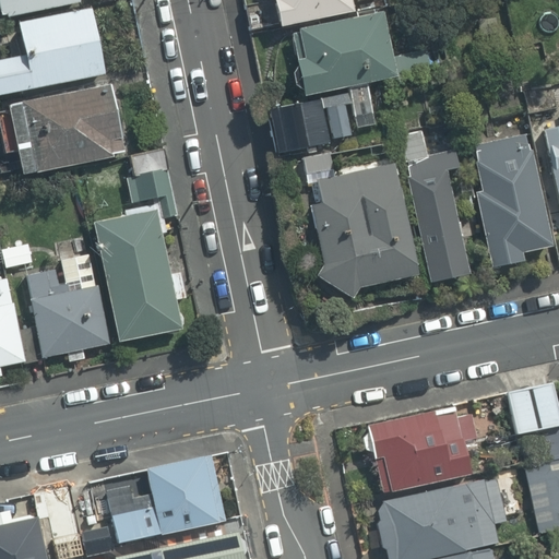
[(7,14),(8,18),(80,2),(79,0),(0,0),(0,11),(1,15),(7,14)]
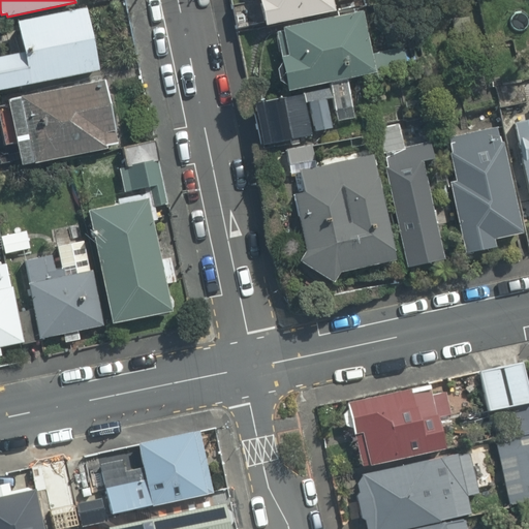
[(258,0),(263,25),(334,11),(332,0),(258,0)]
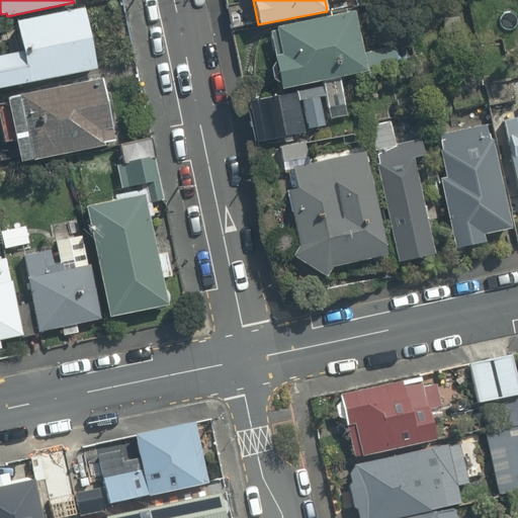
[(229,5),(232,27),(257,22),(253,1),(229,5)]
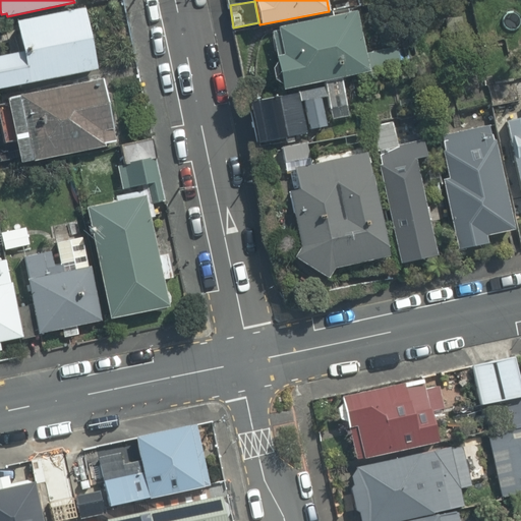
[(0,89),(98,69),(85,8),(17,21),(23,52),(0,56),(0,89)]
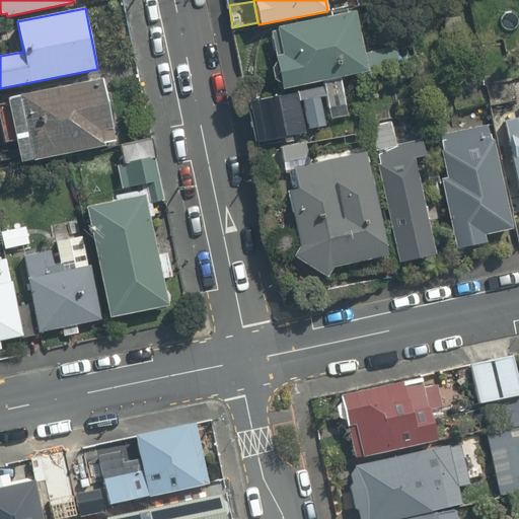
[(323,81),(340,77),(340,76),(399,64),(395,47),(364,53),(356,11),(277,27),(278,30),(272,31),(277,56),(275,56),(276,63),(272,68),(274,79),(281,83),(282,89),(323,81)]
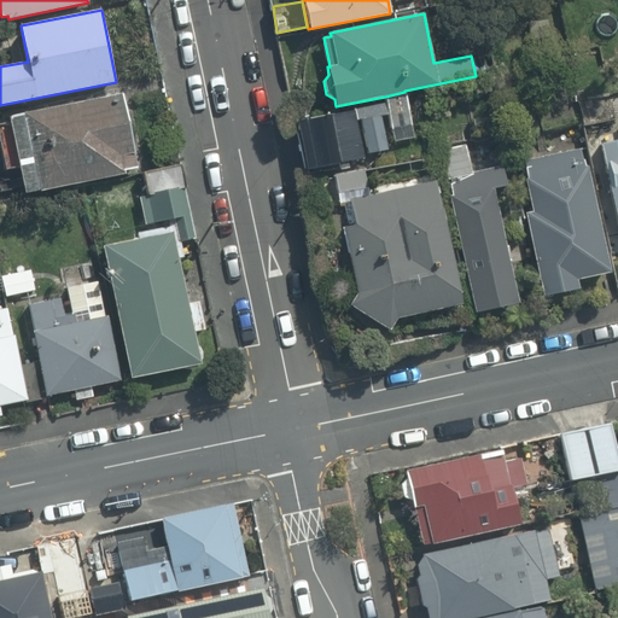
[(529,23),(532,40),(551,36),(547,19),(529,23)]
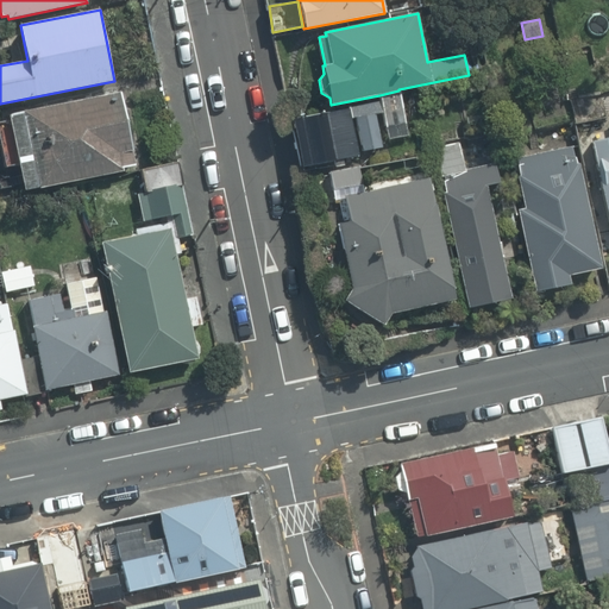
[(19,163),(25,192),(124,170),(124,168),(136,165),(120,92),(8,115),(10,121),(0,123),(0,145),(5,167),(19,163)]
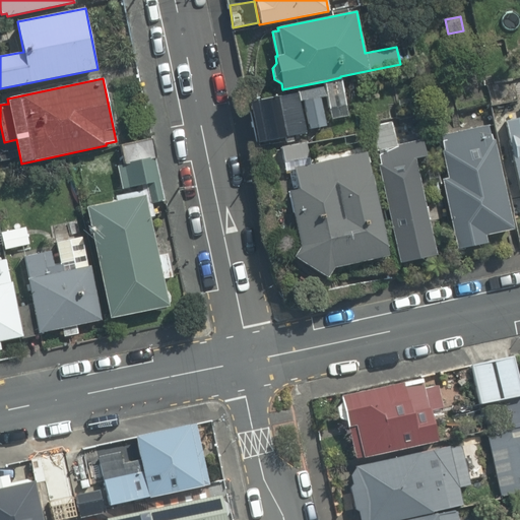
[(324,86),(249,103),(257,143),(285,137),(286,143),(295,141),(294,136),(306,133),(300,102),(303,101),(310,130),(326,126),(320,99),(326,96),(332,121),(348,118),(340,81),(324,84),(324,86)]
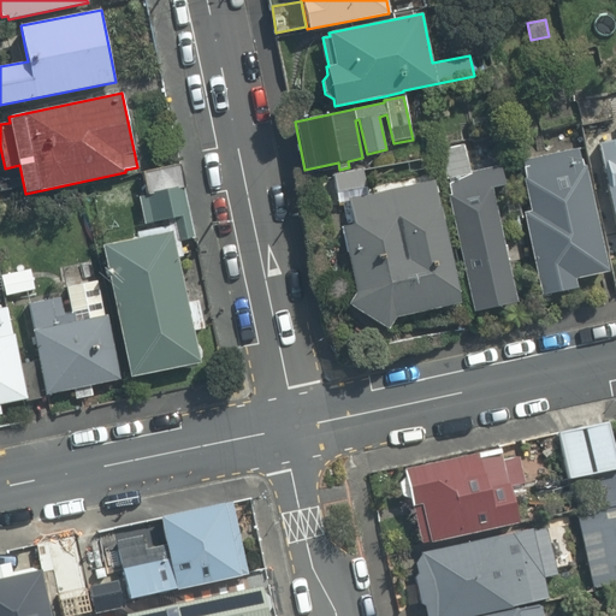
[(615,140),(596,144),(615,238),(615,119),(615,120),(615,125),(615,140)]
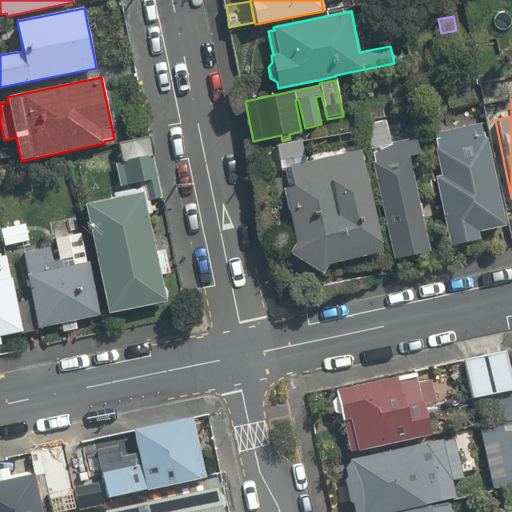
[(390,143),(386,120),(366,124),(374,161),(371,162),(391,258),(428,251),(408,156),(419,153),(416,137),(390,143)]
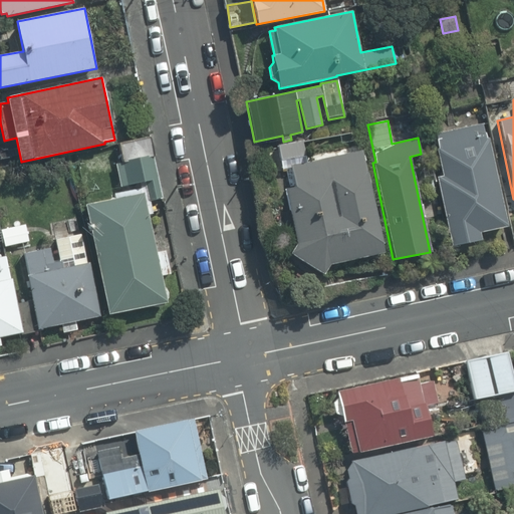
[(436,177),(450,246),(480,240),(478,233),(506,227),(488,139),(485,139),(483,124),(435,135),(438,149),(436,149),(442,176),(436,177)]
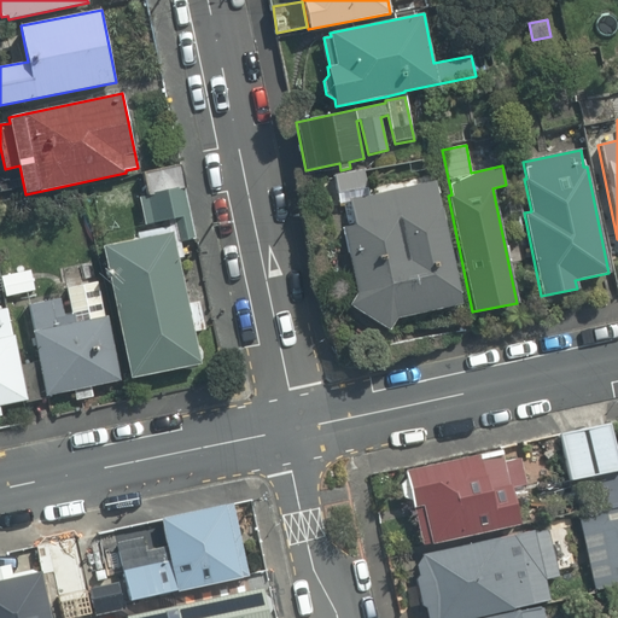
[(100,245),(128,379),(200,365),(194,332),(205,328),(200,304),(188,308),(178,258),(187,256),(184,240),(194,238),(179,165),(136,175),(147,227),(133,229),(135,238),(100,245)]
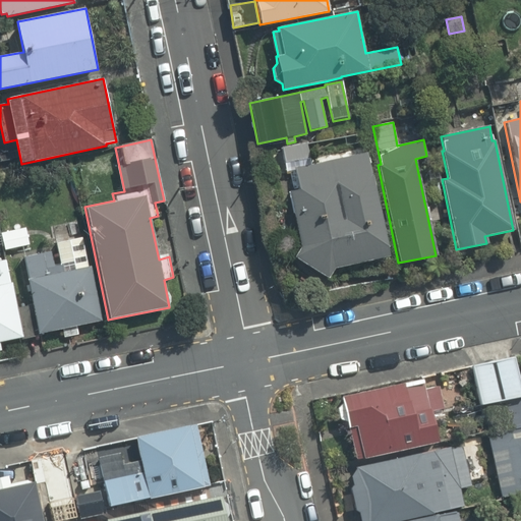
[(295,256),(328,278),(334,267),(388,255),(366,153),(311,163),(307,142),(282,148),(287,171),(295,169),(299,188),(299,189),(290,191),(301,245),(295,256)]
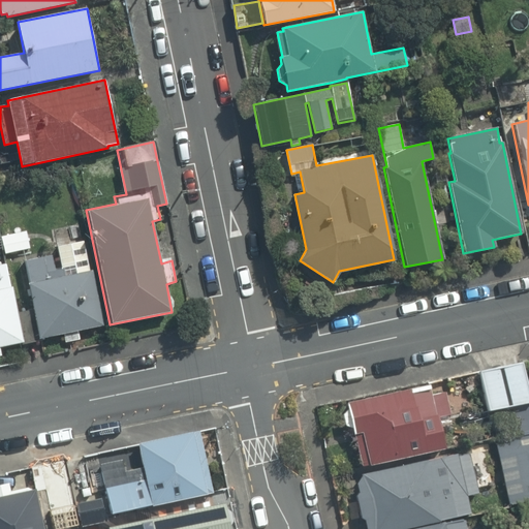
[(438,200),(447,198),(444,184),(435,186),(438,200)]
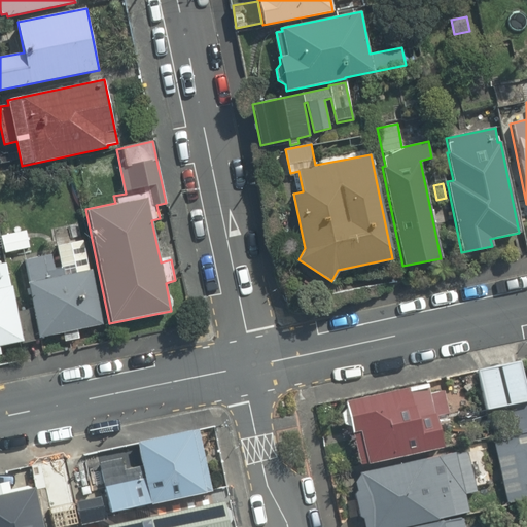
[(2,236),(5,252),(31,248),(28,231),(2,236)]
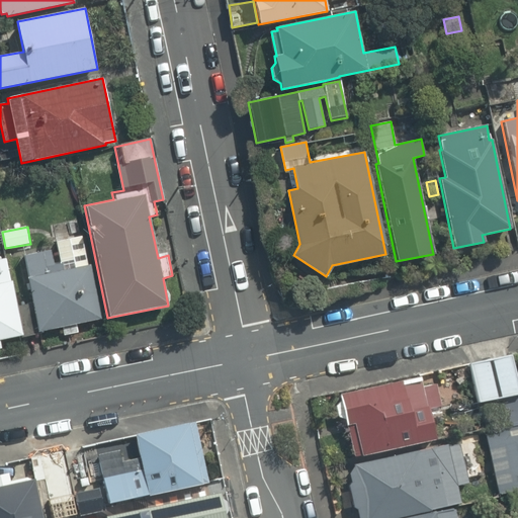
[(16,307),(22,337),(40,333),(40,332),(63,327),(64,335),(78,332),(76,324),(101,319),(90,265),(88,265),(83,236),(56,242),(60,263),(55,264),(52,250),(24,255),(28,276),(26,277),(31,304),(16,307)]
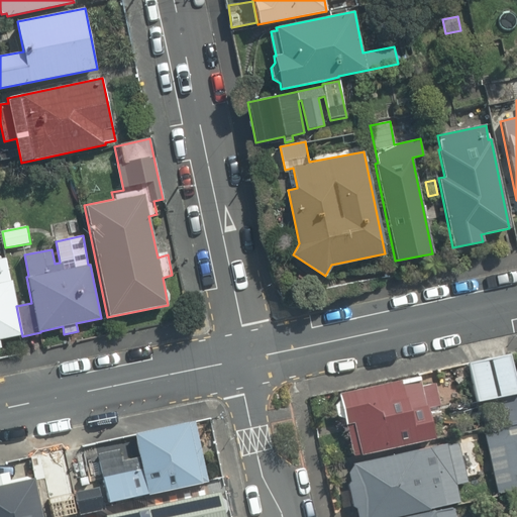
[(0,347),(1,347),(0,340),(0,339),(22,335),(11,281),(10,281),(5,257),(0,259),(0,347)]
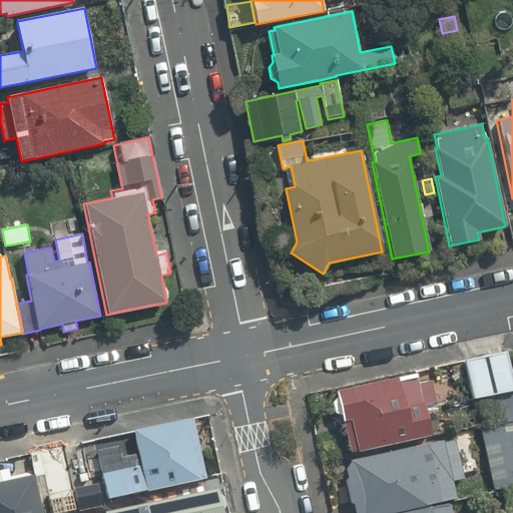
[(492,394),(498,421),(512,417),(512,387),(505,352),(466,360),(474,398),(492,394)]
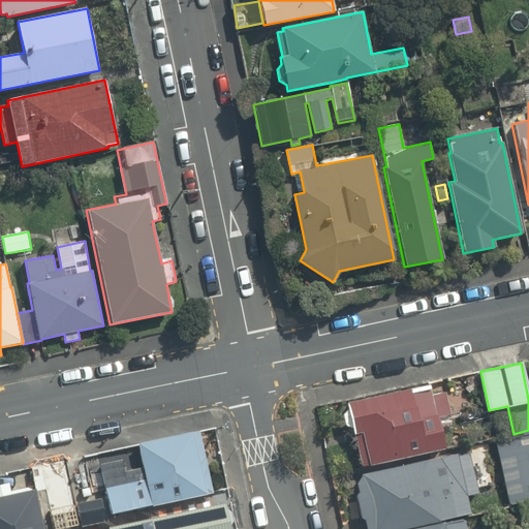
[(430,395),(428,385),(346,403),(347,407),(341,413),(344,426),(352,427),(361,466),(368,464),(368,465),(444,448),(437,416),(449,413),(444,392),(430,395)]
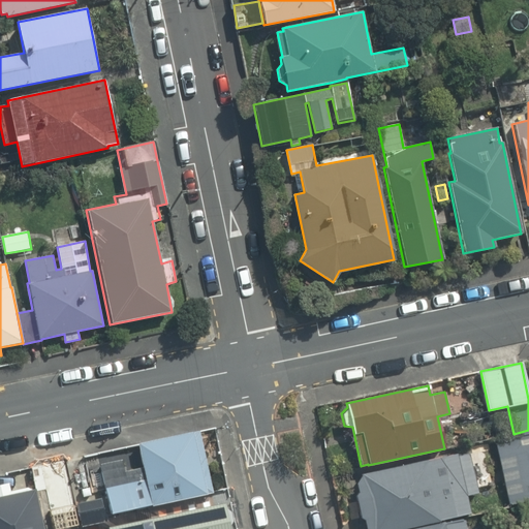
[(492,414),(494,425),(507,421),(505,411),(492,414)]
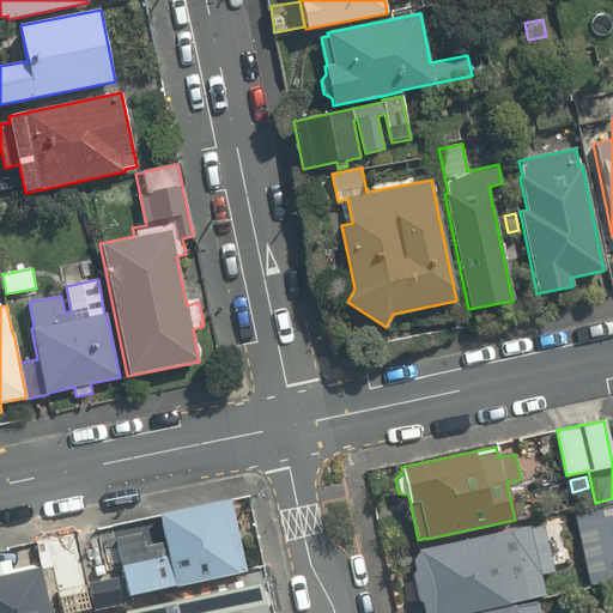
[(248,566),(231,498),(158,515),(164,540),(144,545),(140,530),(113,538),(126,595),(248,566)]
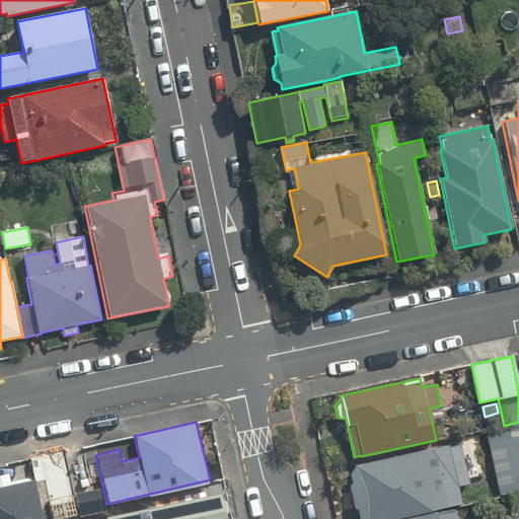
[(518,422),(487,430),(500,495),(518,490),(518,422)]
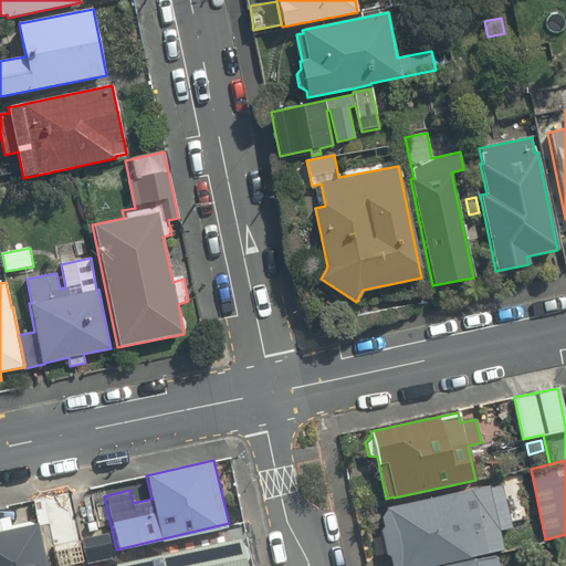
[(391,565),(425,565),(471,557),(470,556),(503,549),(500,530),(511,527),(502,483),(386,506),(386,509),(381,517),(383,526),(380,531),(386,554),(389,556),(391,565)]
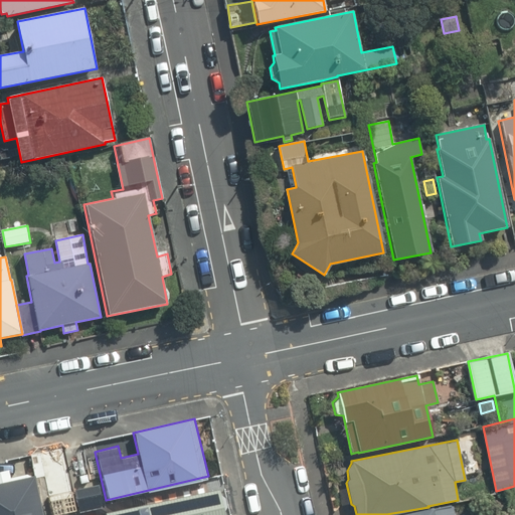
[(42,514),(34,476),(32,477),(27,475),(11,478),(9,471),(0,472),(0,514),(42,514)]
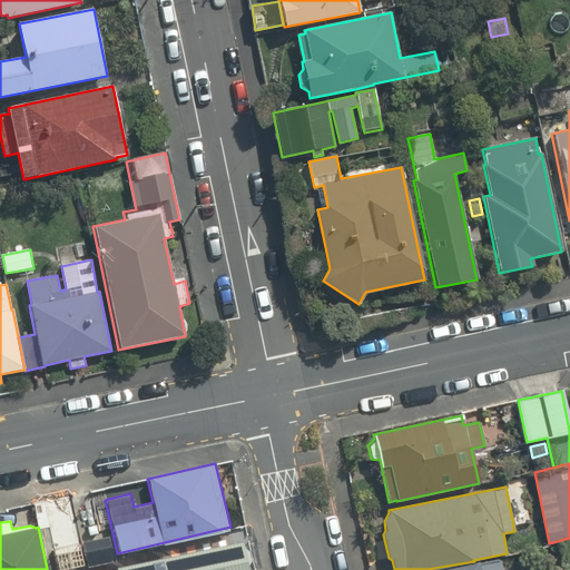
[(81,540),(87,567),(115,562),(109,534),(81,540)]
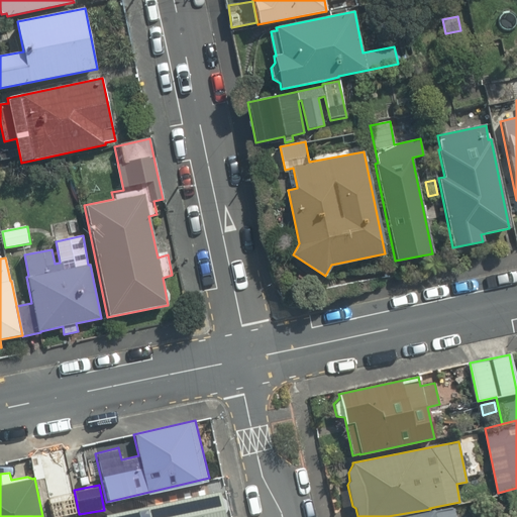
[(224,516),(224,515),(227,509),(225,499),(220,497),(219,492),(158,504),(157,497),(142,500),(144,508),(119,514),(119,516),(224,516)]
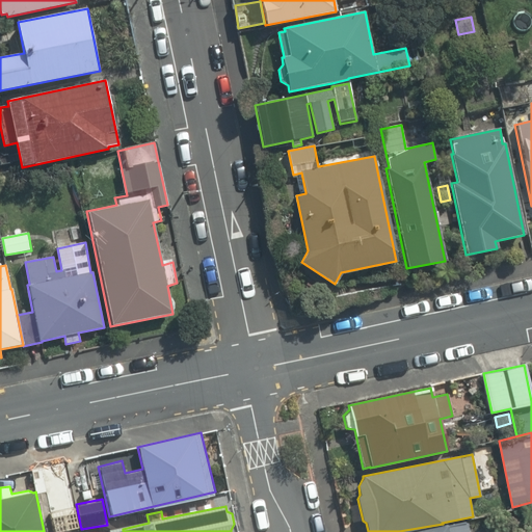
[(467,531),(466,521),(409,531),(467,531)]
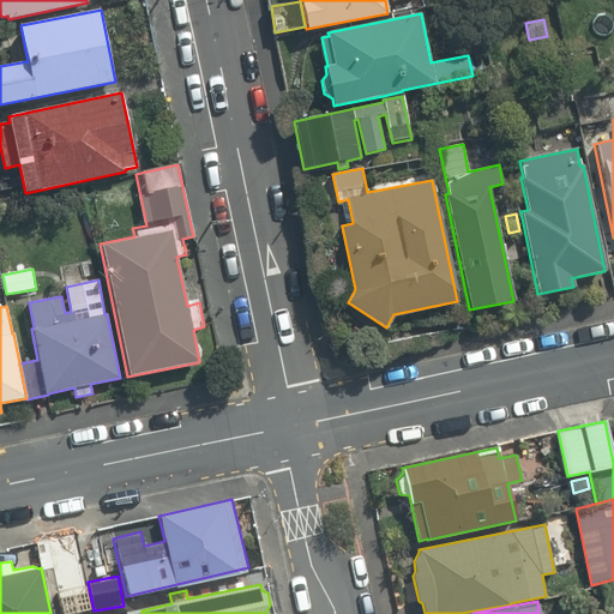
All buildings are outlined.
